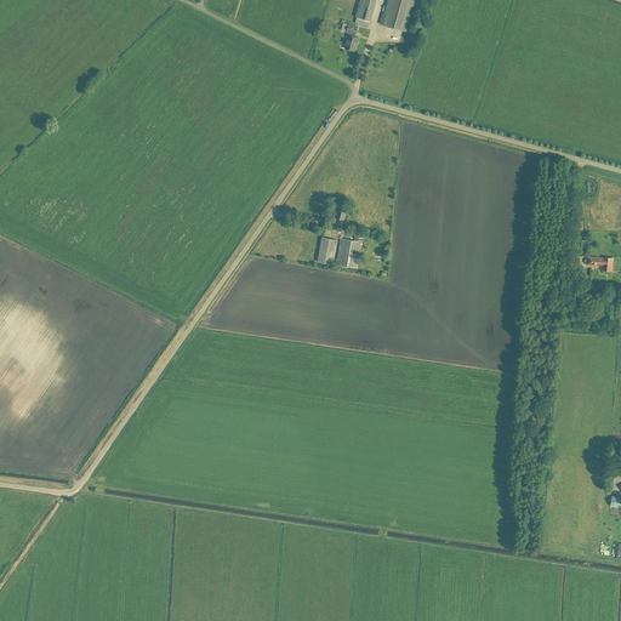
[(370,21),(376,0),(359,0),(355,17),(370,21)]
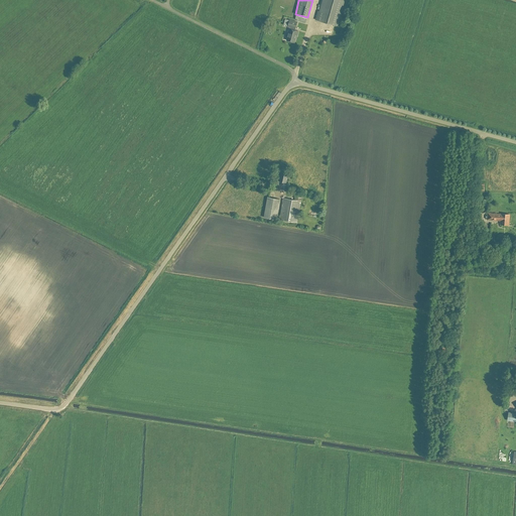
[(321,0),(316,20),(337,25),(344,0),(321,0)]
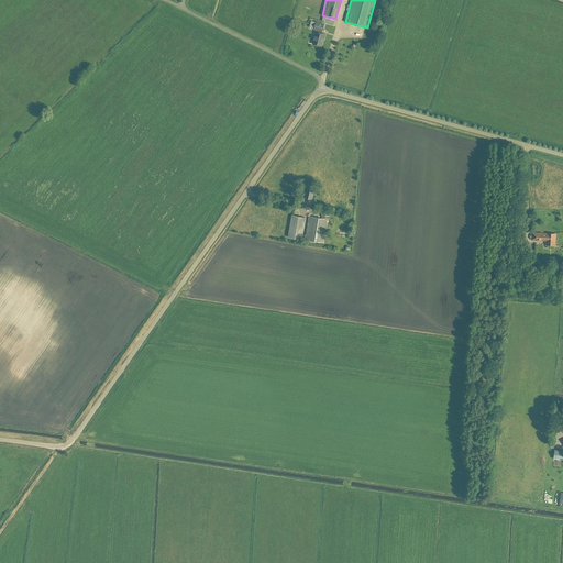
[(315,39),(312,44),(321,46),(323,39),(324,39),(326,34),(321,33),(321,31),(322,31),(324,23),(316,21),(315,29),(317,30),(316,31),(313,37),(315,39)]
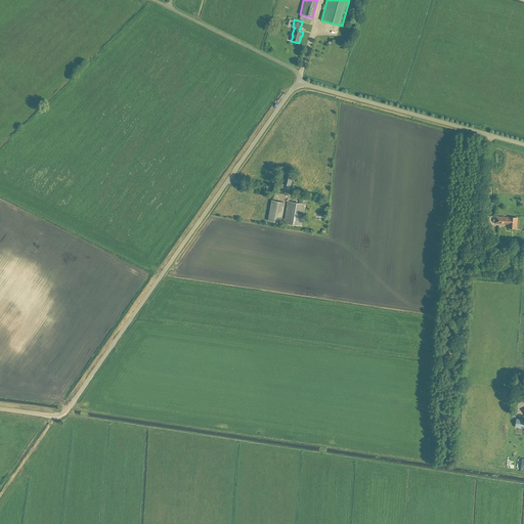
[(291,185),(293,176),(286,174),(284,183),(282,187),(287,188),(288,184),(291,185)]
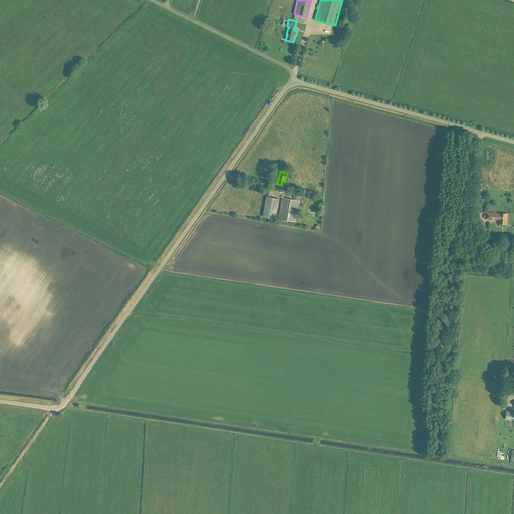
[(275,219),(278,199),(266,196),(263,216),(275,219)]
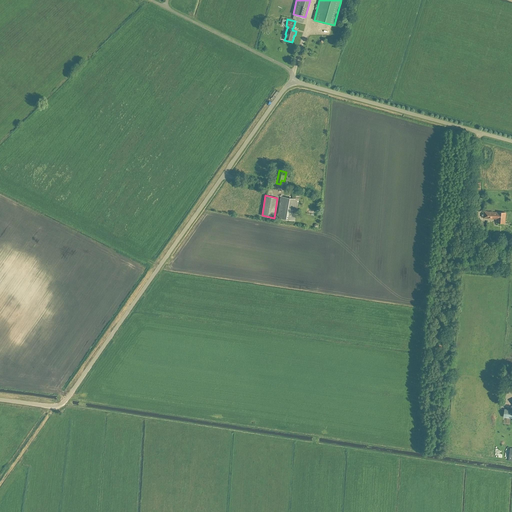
[(292,195),(292,198),(281,196),(277,218),(297,221),(298,215),(296,215),(299,196),(292,195)]
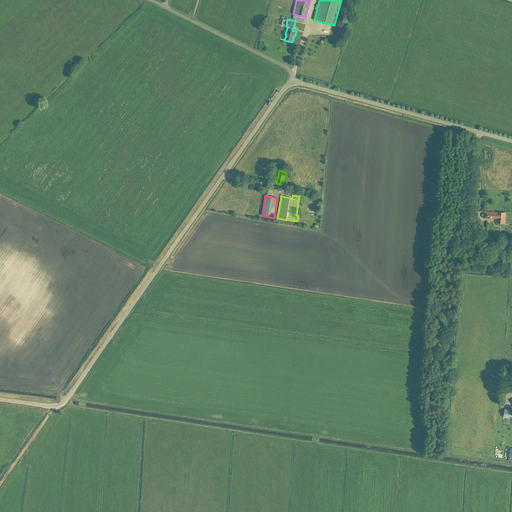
[(505,223),(506,213),(497,212),(484,211),(483,218),(496,219),(496,222),(505,223)]
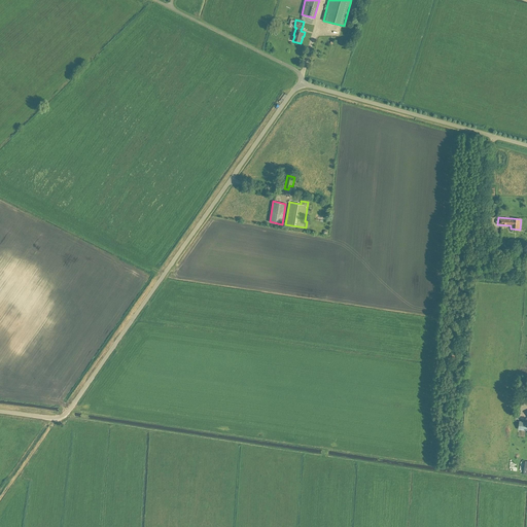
[(486,261),(485,265),(494,265),(495,252),(486,251),(485,261),(486,261)]
